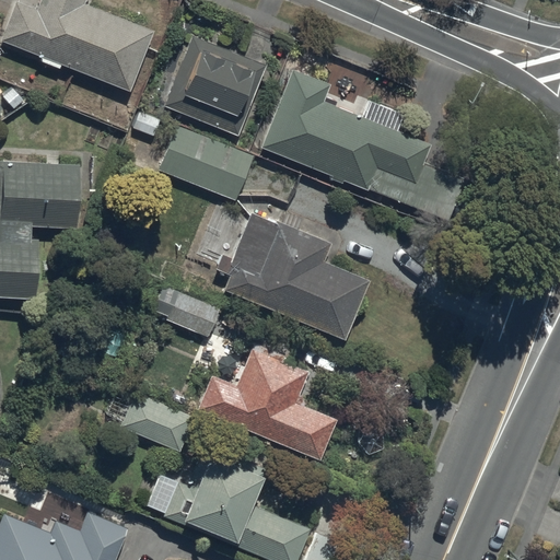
[(14,0),(0,36),(0,39),(129,90),(152,30),(83,2),(84,0),(38,0),(35,8),(14,0)]
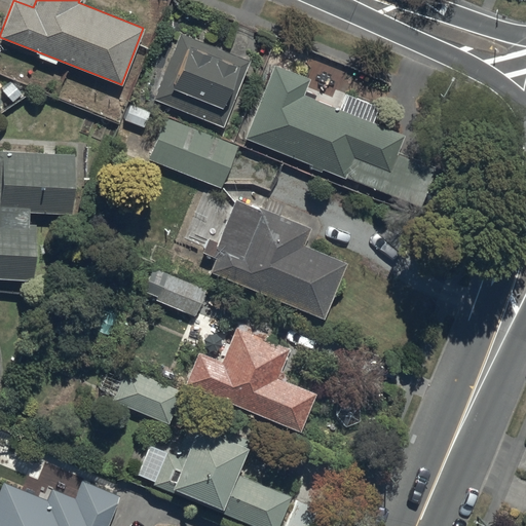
[(153,99),(223,126),(249,61),(180,33),(153,99)]
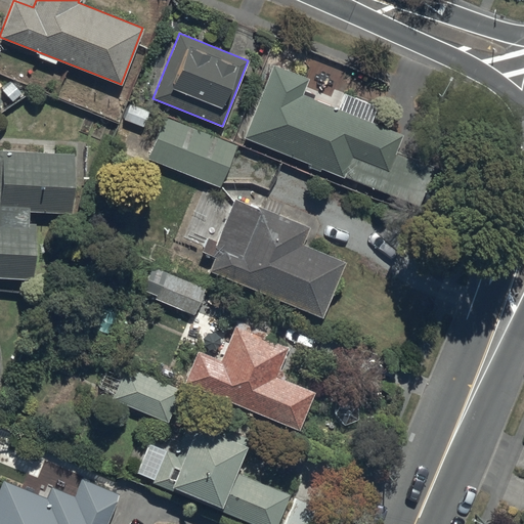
[(272,63),(243,137),(343,177),(351,157),(387,170),(401,134),(302,94),(308,78),(272,63)]
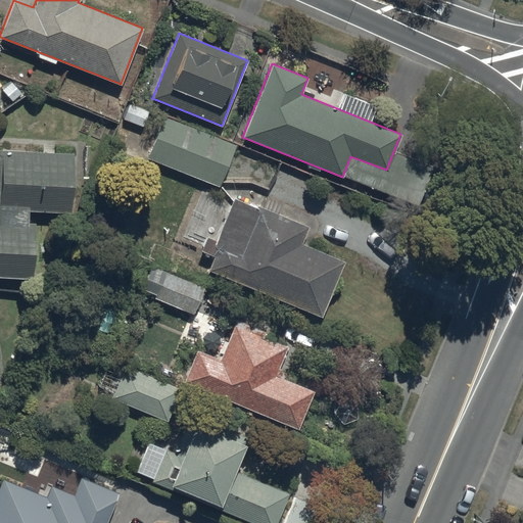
[(123,119),(142,126),(148,110),(129,103),(123,119)]
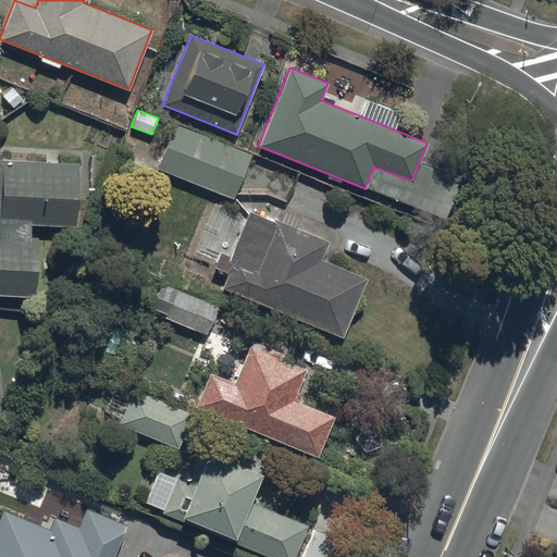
[(234,198),(251,155),(174,124),(157,168),(234,198)]
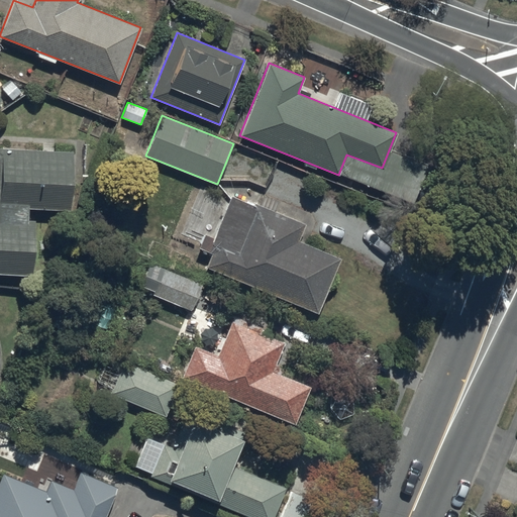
[(0,272),(31,274),(33,221),(28,220),(28,208),(71,210),(73,150),(0,146),(0,272)]
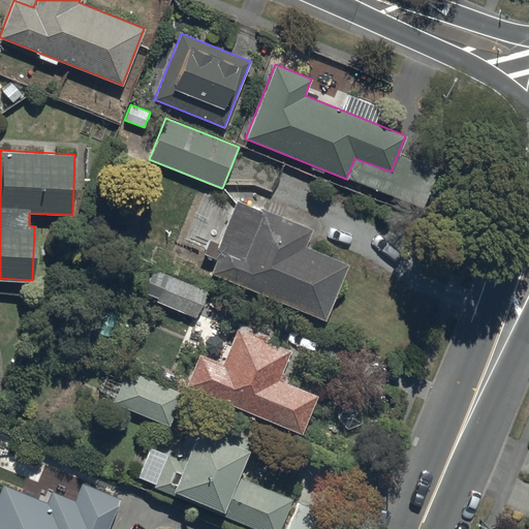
[(211,274),(324,320),(348,265),(305,247),(312,230),(237,199),(212,257),(217,259),(211,274)]
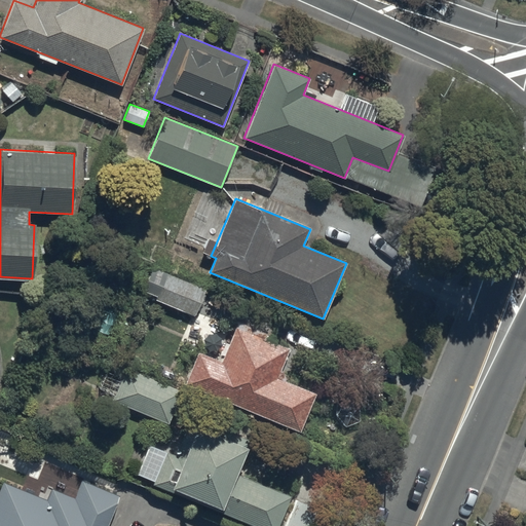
[(155,300),(194,315),(205,289),(153,267),(143,291),(157,297),(155,300)]
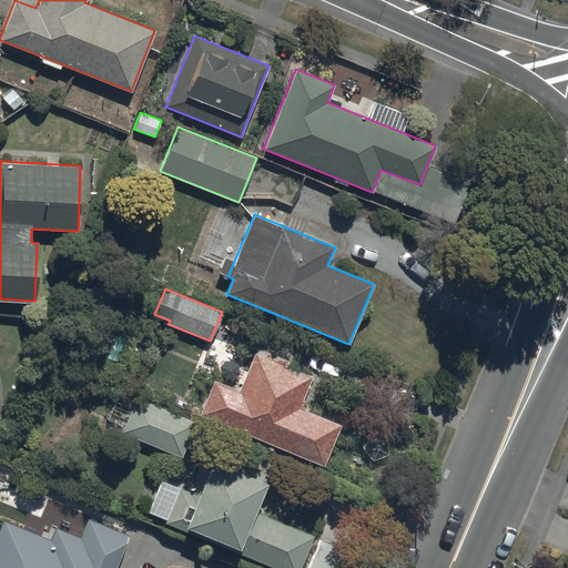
[(213,381),(199,415),(323,466),(340,425),(298,408),(312,377),(254,353),(239,391),(213,381)]
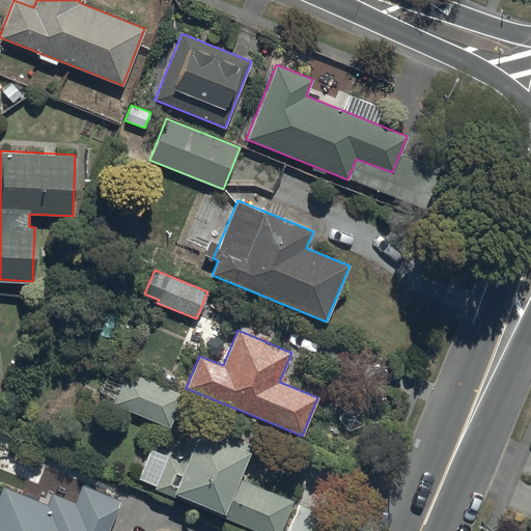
[(114,403),(170,428),(184,395),(128,371),(114,403)]
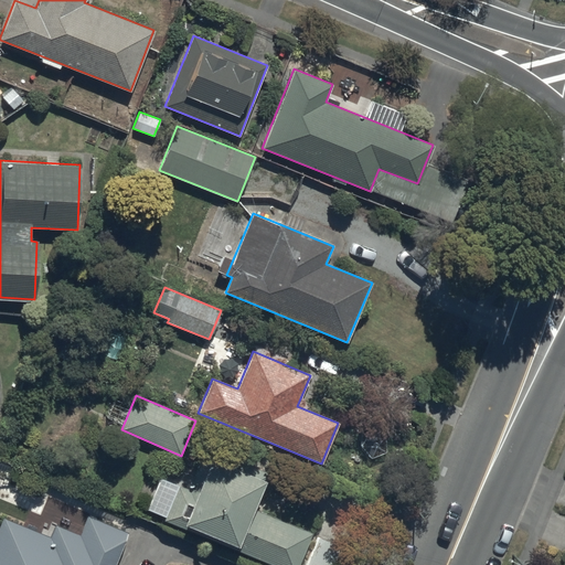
[(163,520),(272,564),(298,564),(312,533),(255,509),(269,473),(205,447),(188,489),(179,484),(163,520)]
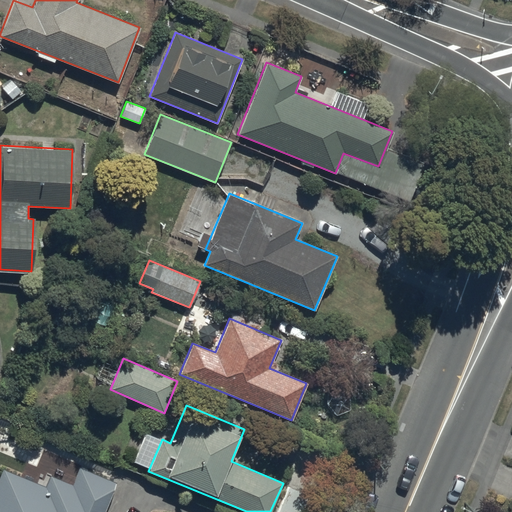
[(105,511),(118,483),(80,468),(73,485),(51,476),(47,487),(4,470),(0,479),(0,511),(105,511)]
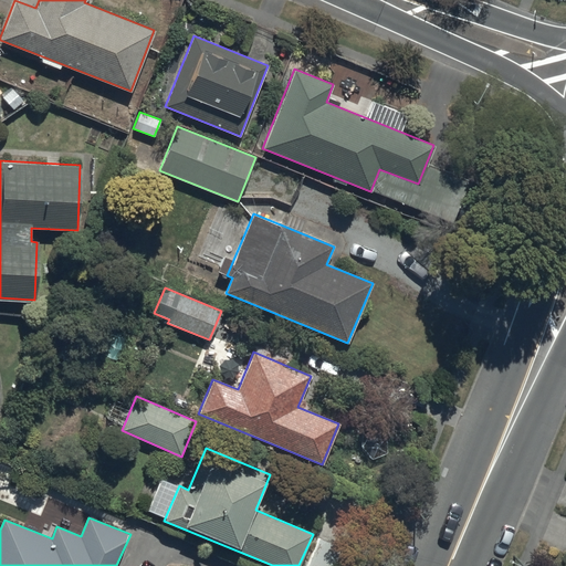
All buildings are outlined.
